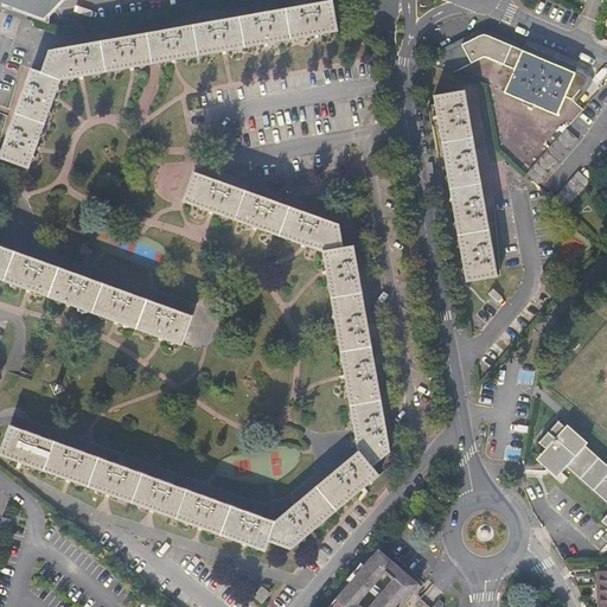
[(0,0),(0,6),(37,20),(52,4),(70,0),(0,0)]
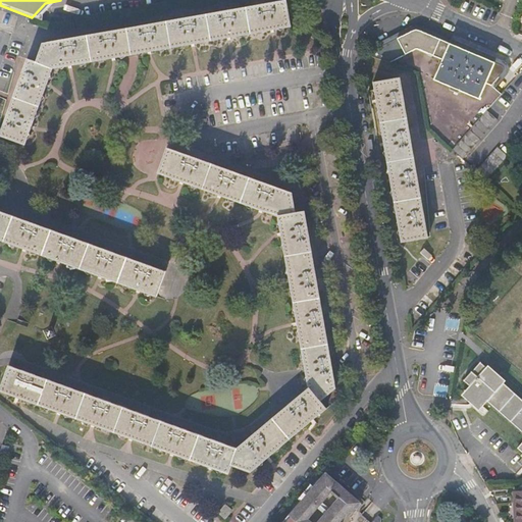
[(49,45),(41,67),(29,62),(1,138),(25,148),(53,71),(291,30),(286,3),(49,45)]
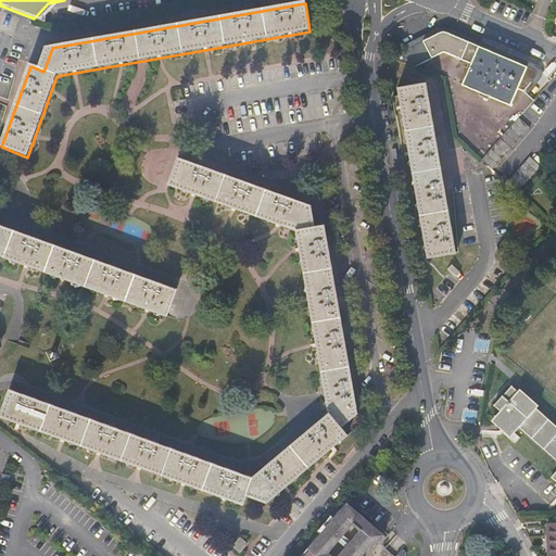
[(458,137),(482,160),(535,101),(526,92),(538,78),(538,77),(538,75),(538,73),(536,72),(534,71),(452,34),(449,34),(445,34),(442,35),(439,36),(396,55),(393,60),(447,77),(458,137)]
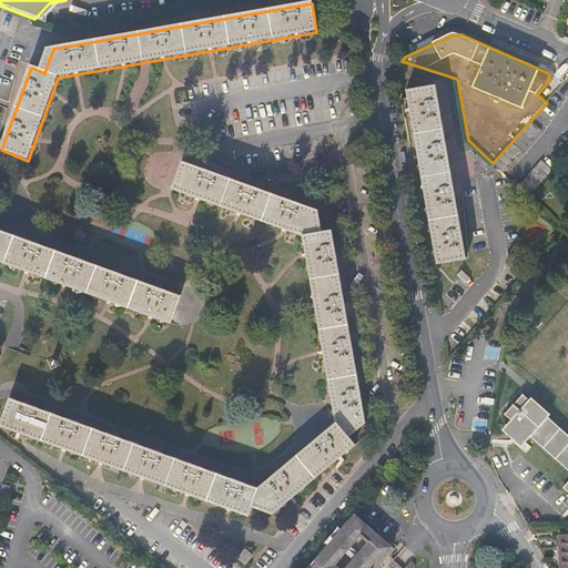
[(435,89),(405,93),(436,265),(465,261),(435,89)]
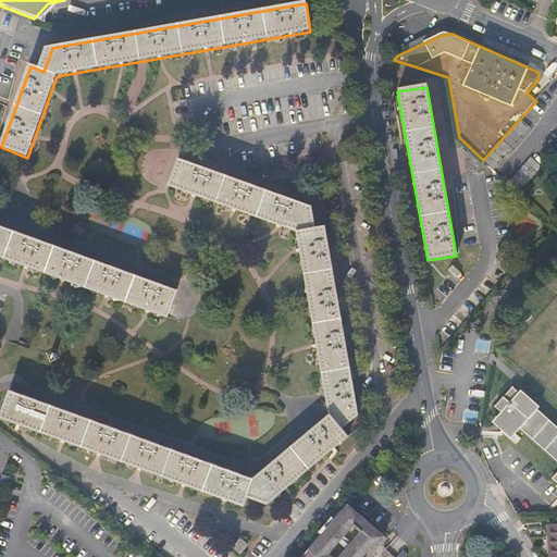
[(521,120),(484,161),(495,171),(532,131),(521,120)]
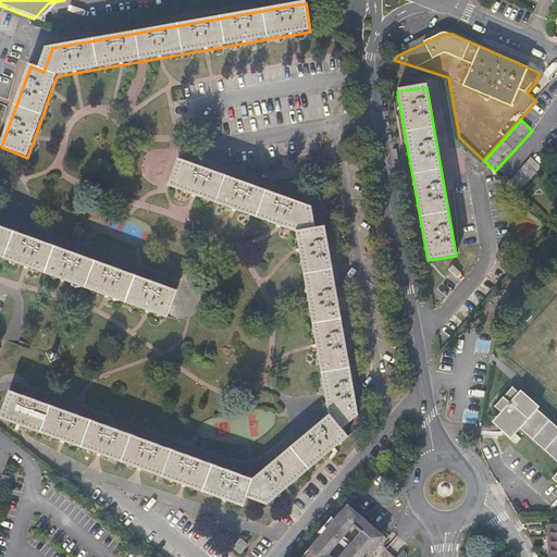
[(508,184),(519,194),(543,169),(532,158),(508,184)]
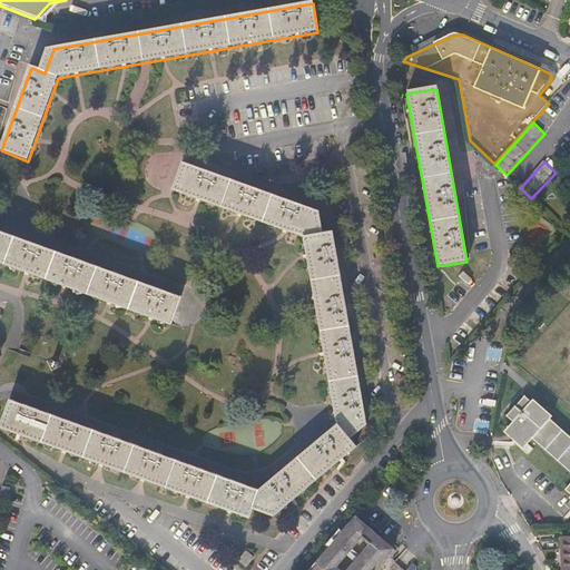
[(337,423),(257,489),(9,401),(0,426),(0,428),(247,517),(253,502),(277,511),(355,445),(347,435),(365,420),(332,232),(308,223),(313,209),(182,163),(173,190),(304,238),(337,423)]
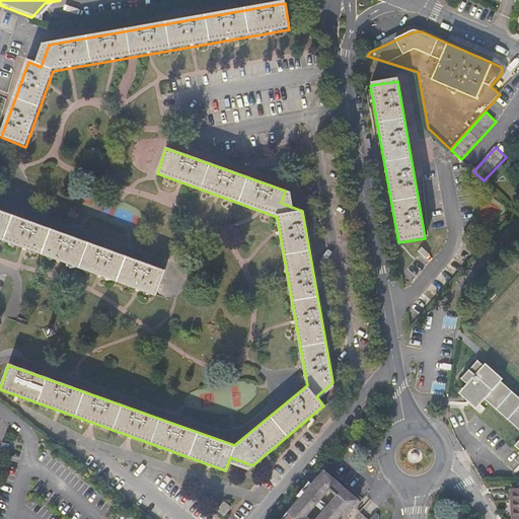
[(480,207),(486,219),(496,215),(491,203),(480,207)]
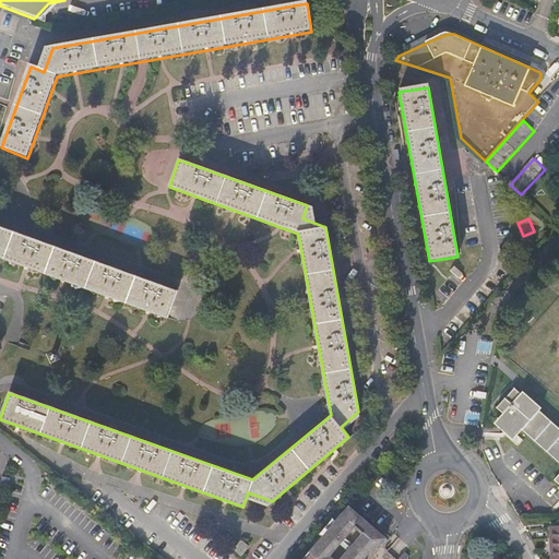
[(0,259),(166,320),(177,293),(0,228),(0,259)]
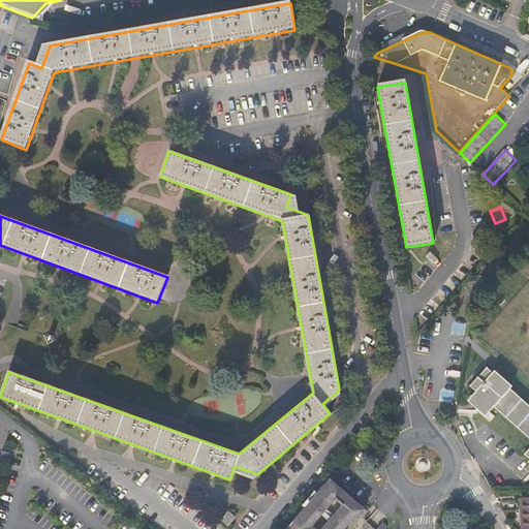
[(467,389),(473,394),(464,405),(481,419),(491,408),(528,440),(528,447),(523,456),(528,461),(528,413),(504,393),(508,387),(491,373),(487,378),(480,373),(467,389)]
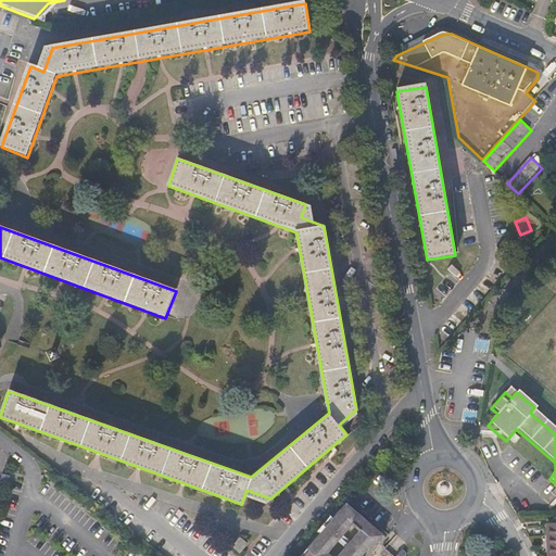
[(364,555),(369,551),(370,552),(377,544),(375,542),(381,534),(346,505),(303,555),(364,555)]
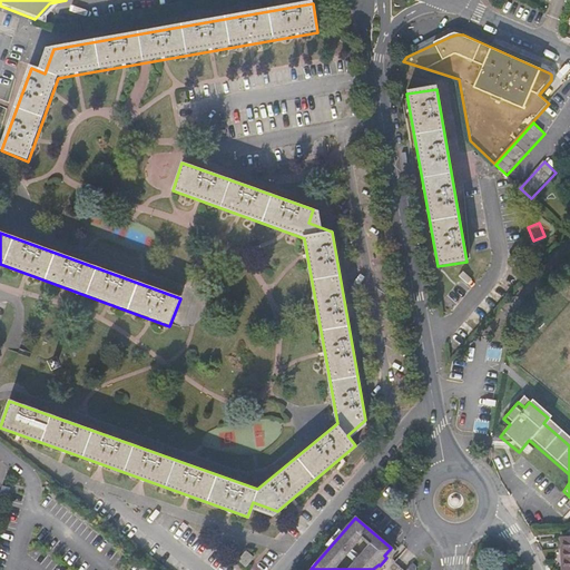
[(386,558),(394,550),(391,548),(384,556),(386,558)]
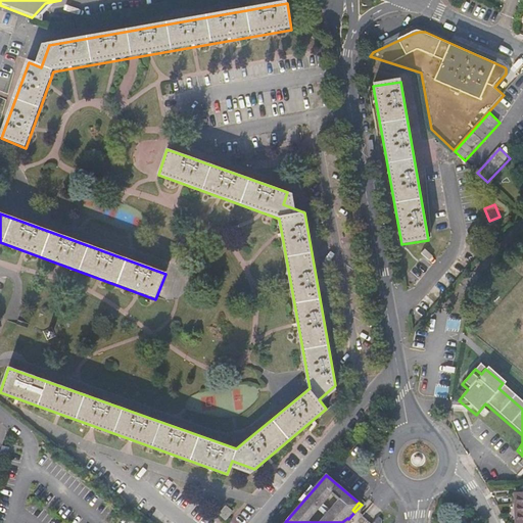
[(231,511),(225,505),(218,513),(224,518),(231,511)]
